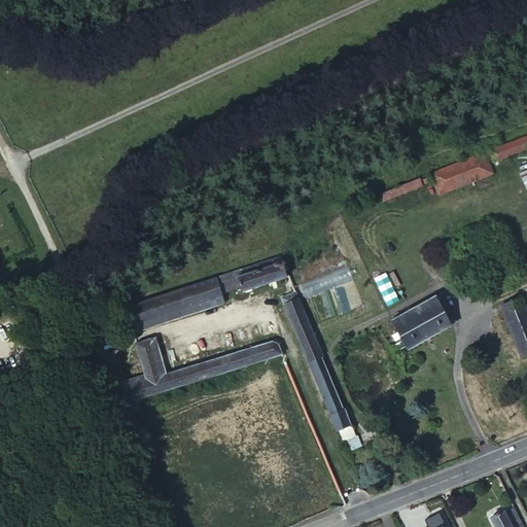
[(526,135),(489,150),(493,162),(513,153),(526,147),(526,135)]
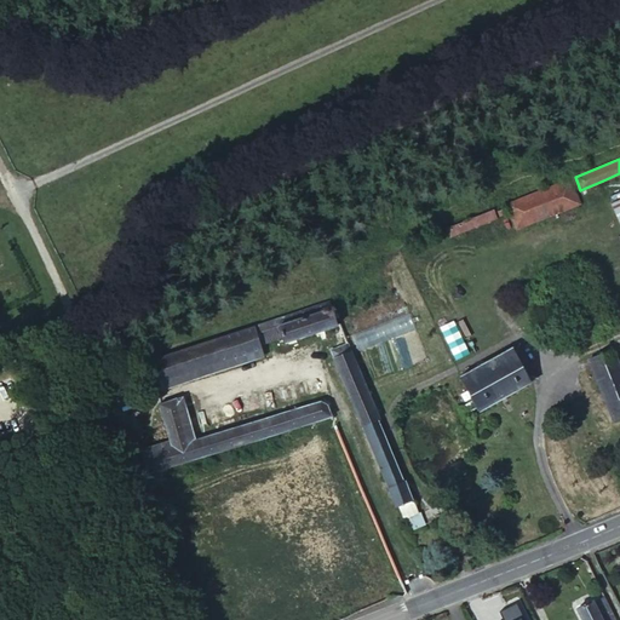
[(619,173),(603,181),(619,218),(619,173)]
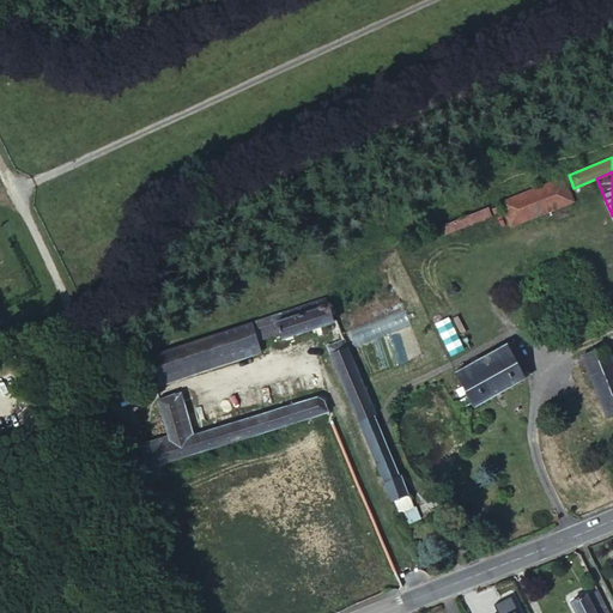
[(562,177),(501,201),(510,226),(572,201),(562,177)]
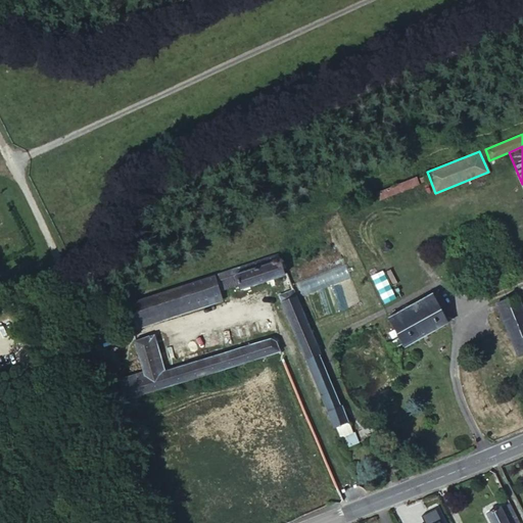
[(416,177),(375,193),(378,199),(418,184),(416,177)]
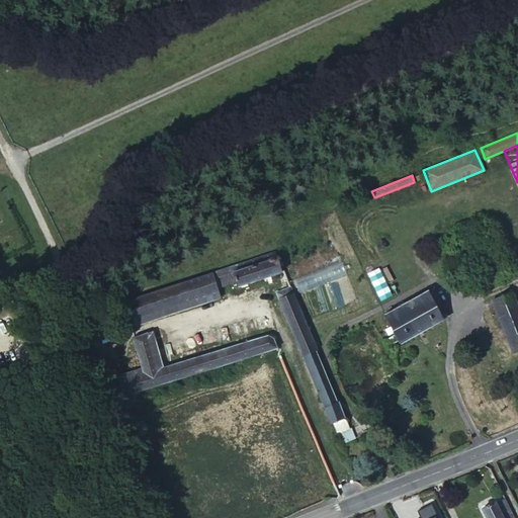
[(281,271),(275,252),(232,266),(237,282),(238,285),(281,271)]
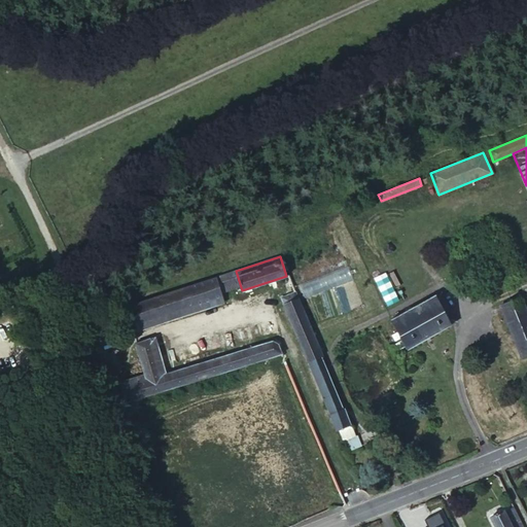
[(381,281),(390,278),(396,275),(393,265),(377,271),(381,281)]
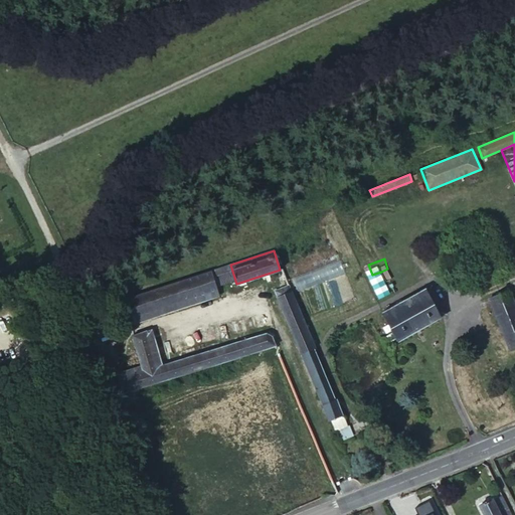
[(298,290),(345,274),(341,261),(294,277),(298,290)]
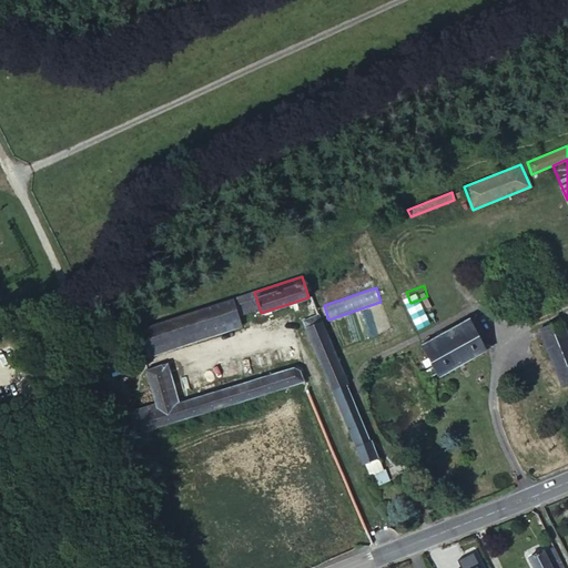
[(260,310),(254,292),(233,298),(237,311),(252,306),(253,311),(260,310)]
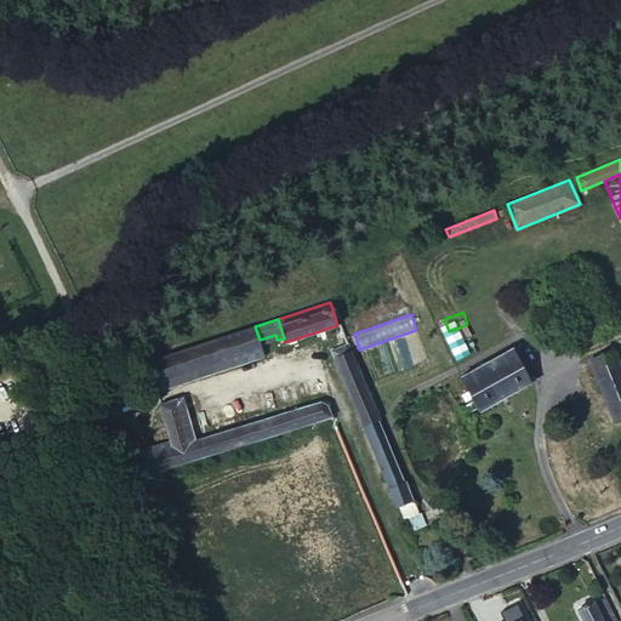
[(467,324),(460,328),(462,335),(471,331),(467,324)]
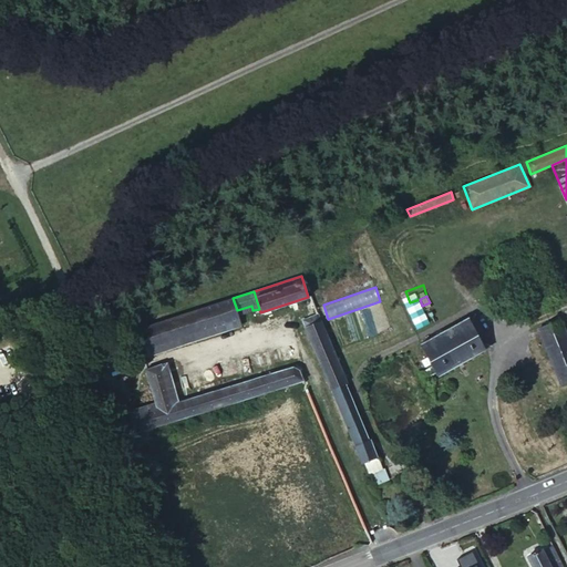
[(133,329),(141,352),(239,319),(237,310),(233,298),(133,329)]
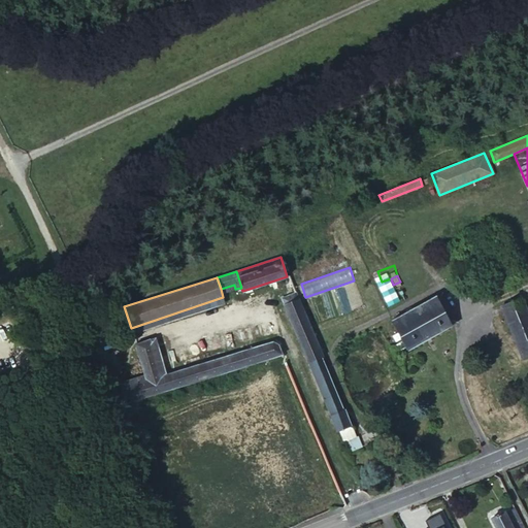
[(321,357),(323,356),(296,291),(281,297),(307,362),(321,357)]
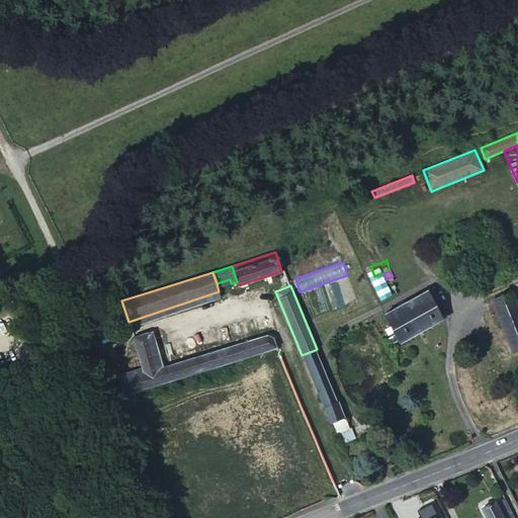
[(433,287),(427,290),(443,319),(449,316),(433,287)]
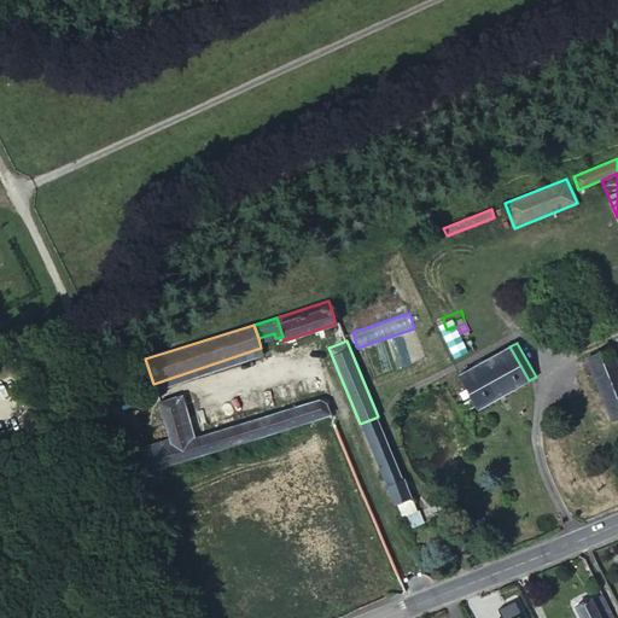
[(509,347),(458,375),(477,409),(529,380),(509,347)]
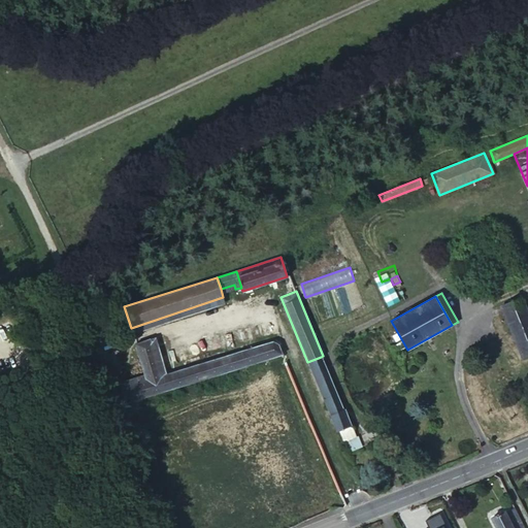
[(501,306),(508,324),(527,315),(527,314),(522,298),(501,306)]
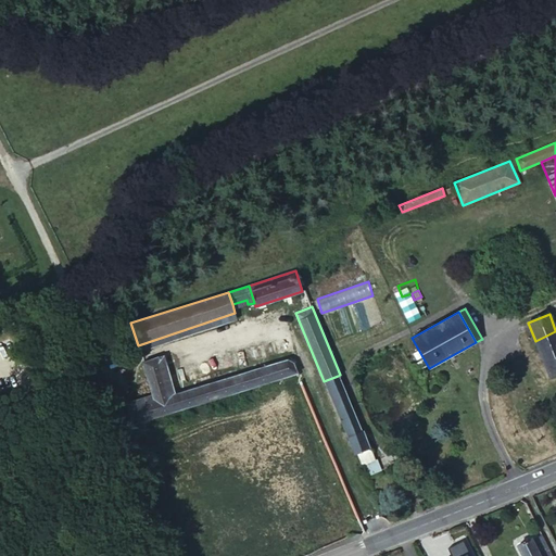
[(555,331),(535,341),(551,377),(555,375),(555,331)]
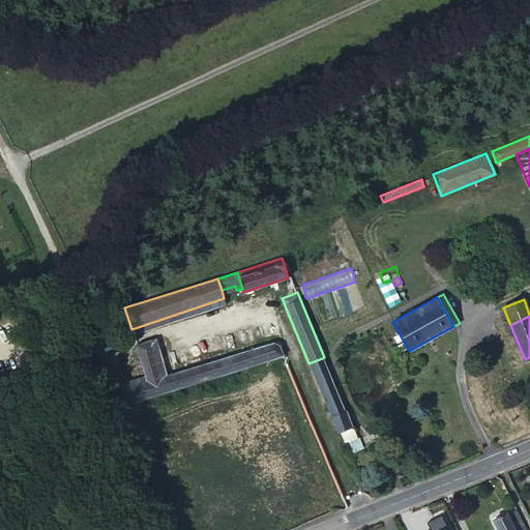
[(149,388),(151,395),(283,355),(278,345),(273,343),(163,376),(151,341),(136,345),(147,382),(149,388)]
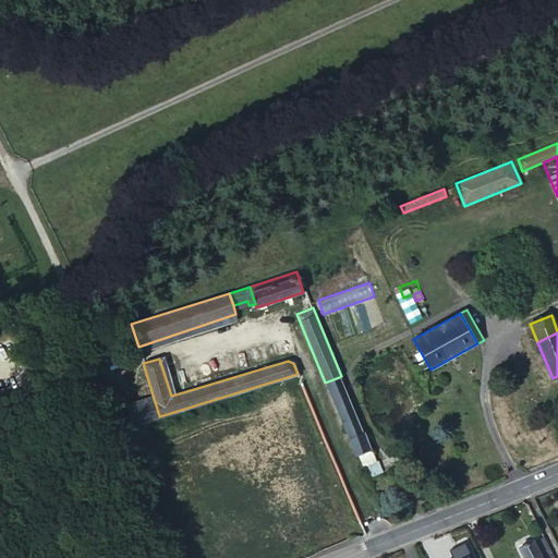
[(358,455),(363,466),(375,461),(364,432),(362,433),(339,377),(325,383),(356,456),(358,455)]
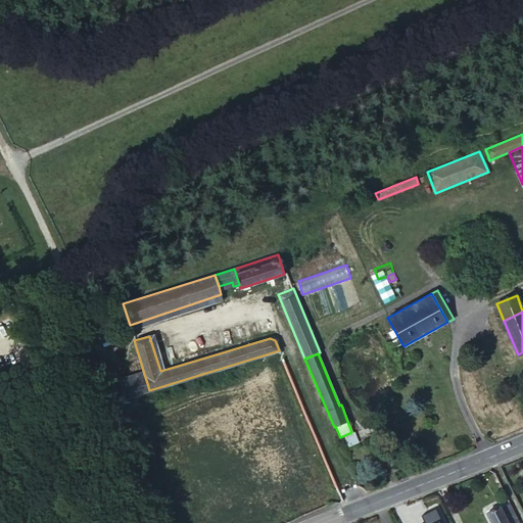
[(107,395),(147,383),(145,377),(105,388),(107,395)]
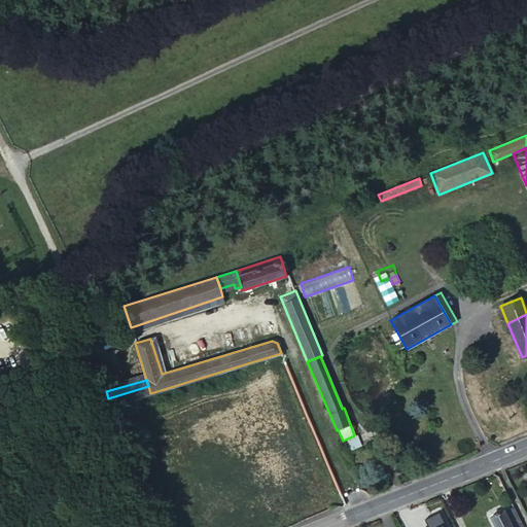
[(108,398),(110,406),(132,399),(150,393),(148,386),(108,398)]
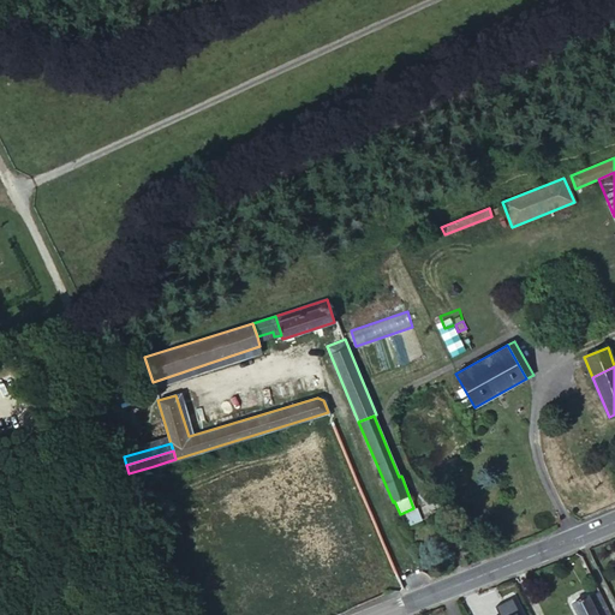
[(610,614),(598,591),(589,597),(589,596),(572,603),(577,614),(610,614)]
